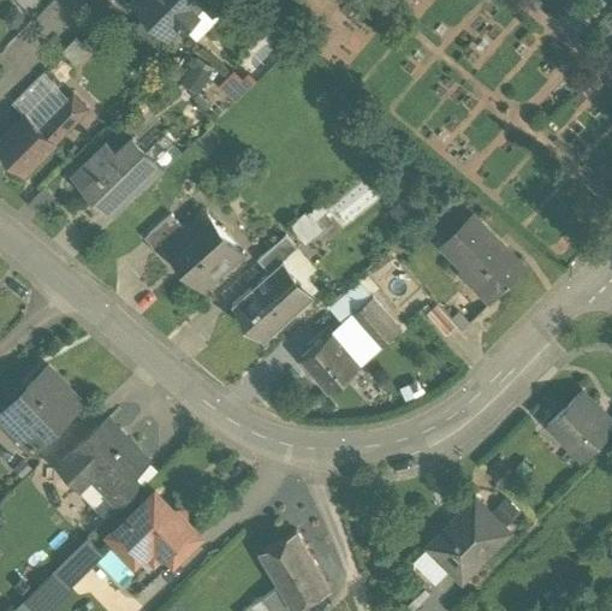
[(201,0),(136,0),(132,5),(166,39),(177,28),(178,29),(179,28),(182,29),(194,17),(190,13),(202,3),(202,1),(201,0)]
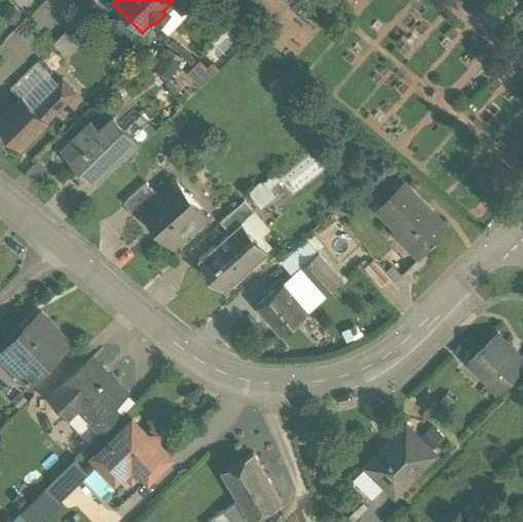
[(192,0),(172,0),(173,1),(173,2),(182,11),(192,0)]
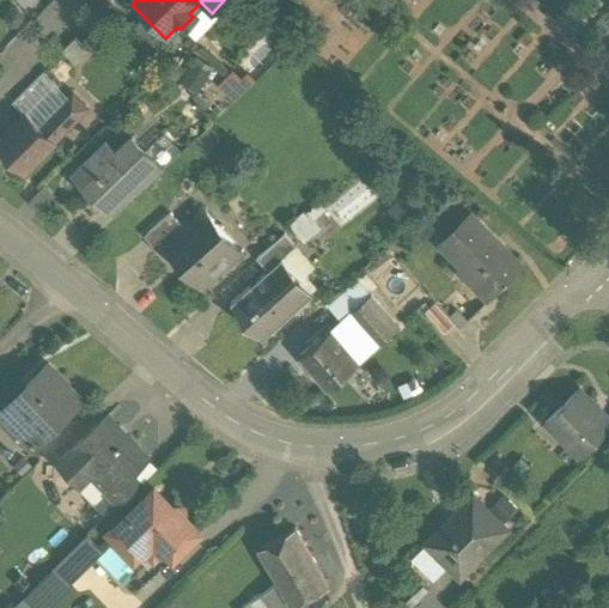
[(238,70),(217,84),(229,102),(250,87),(238,70)]
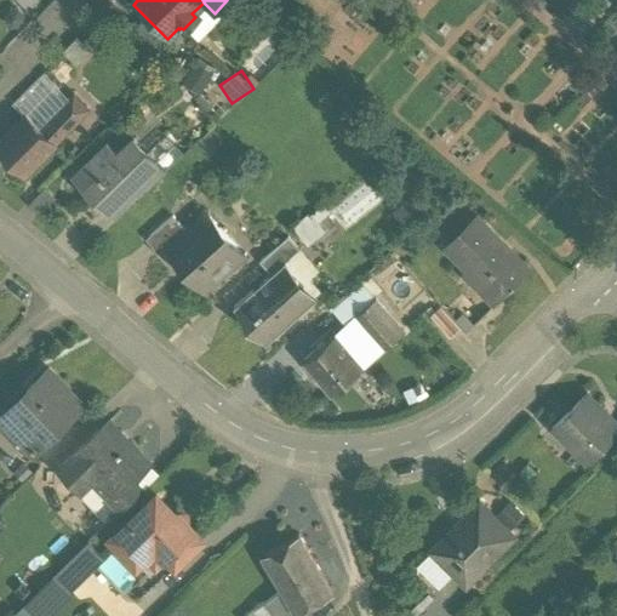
[(40,78),(11,107),(22,118),(23,117),(38,131),(64,104),(66,103),(40,78)]
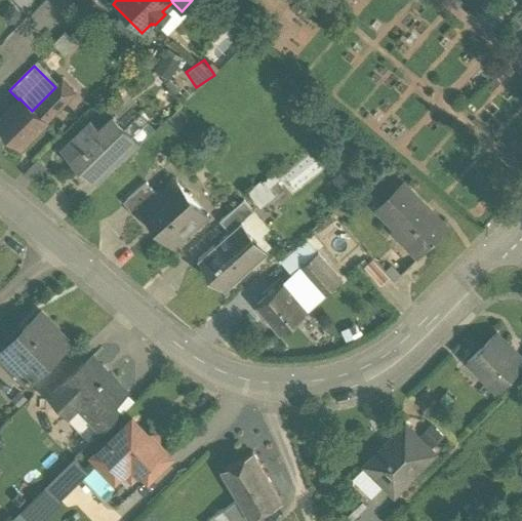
[(74,94),(62,81),(55,87),(54,88),(67,101),(74,94)]
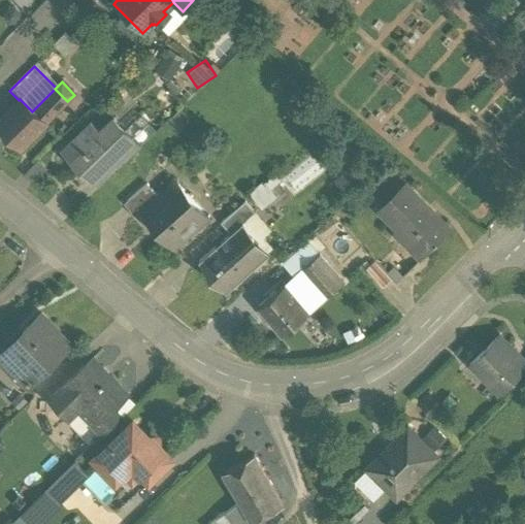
[(55,89),(32,111),(45,124),(67,101),(55,89)]
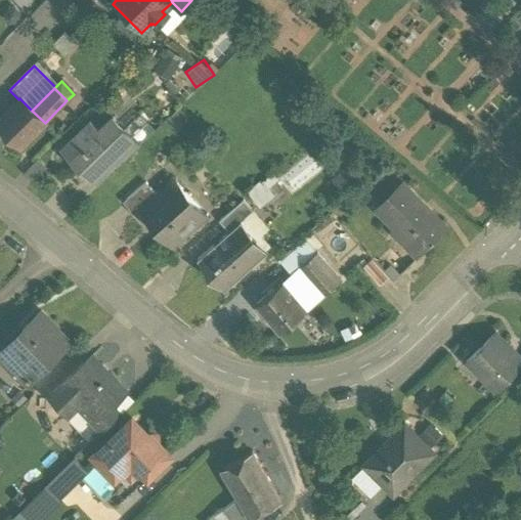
[(18,99),(0,118),(0,128),(19,148),(45,123),(32,111),(19,98),(18,99)]
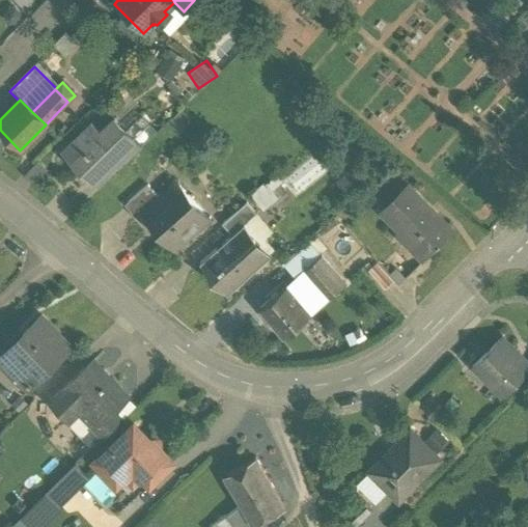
[(89,128),(75,142),(82,150),(71,162),(89,182),(121,150),(131,141),(113,122),(98,136),(89,128)]
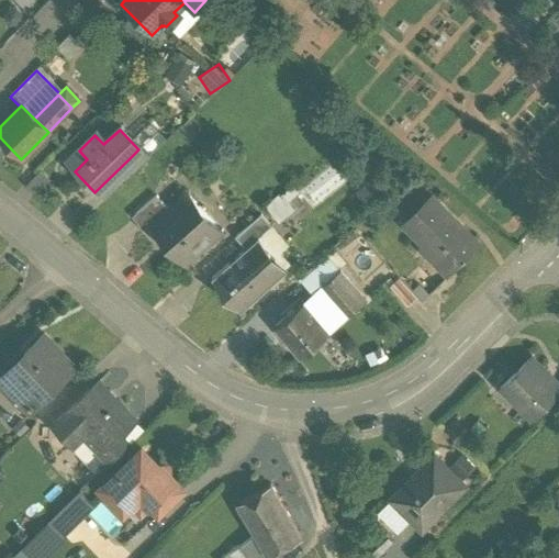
[(138,149),(129,159),(137,169),(148,159),(138,149)]
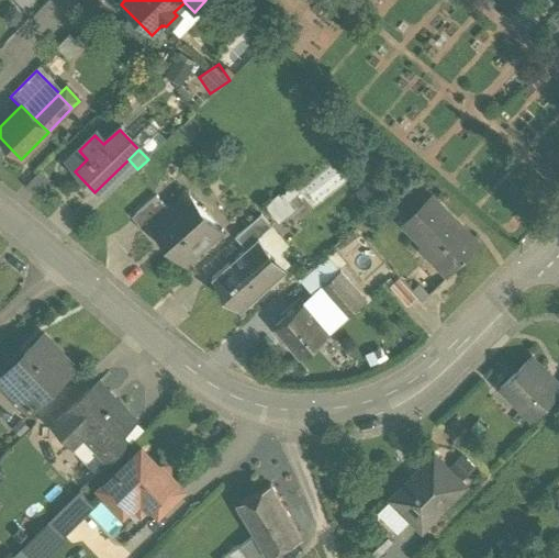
[(79,151),(66,163),(75,171),(87,159),(79,151)]
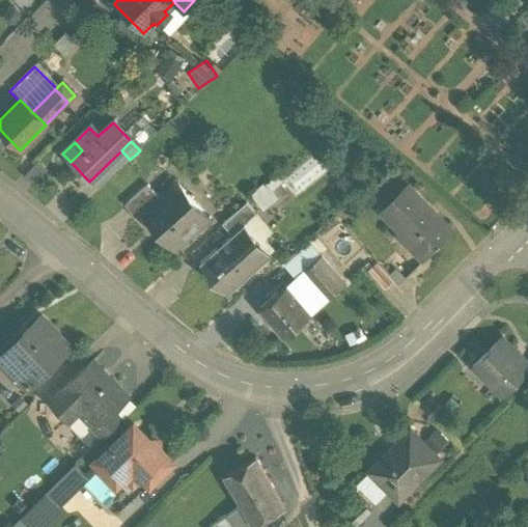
[(121,150),(89,182),(98,191),(130,160),(121,150)]
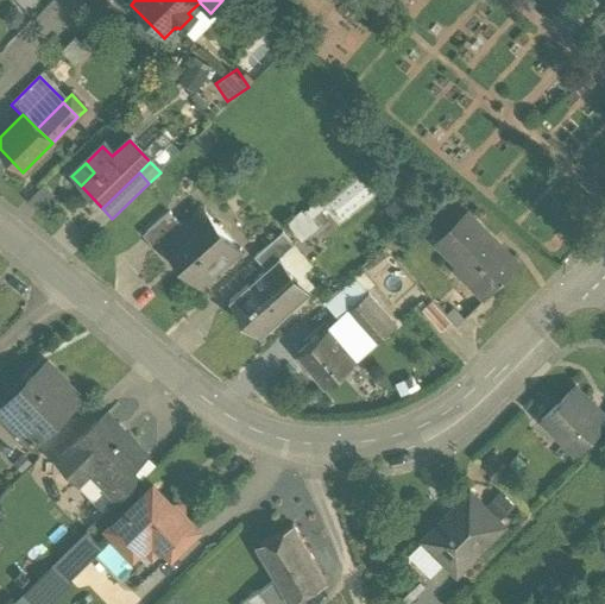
[(203,209),(181,230),(180,227),(161,244),(183,270),(182,272),(196,289),(239,251),(239,250),(237,251),(202,213),(205,212),(203,209)]
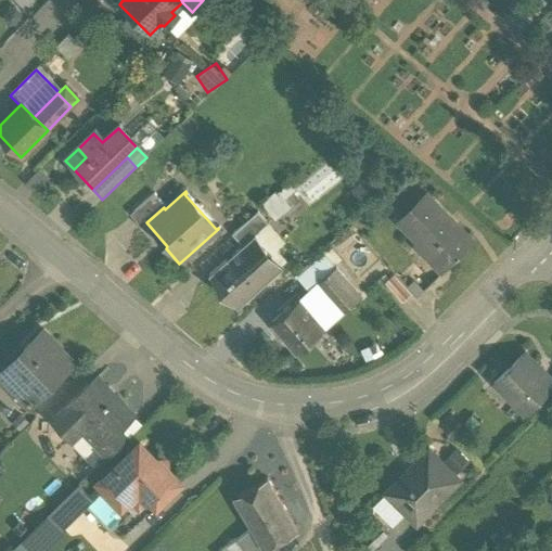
[(473,242),(425,194),(396,223),(437,265),(444,271),(447,268),(473,242)]
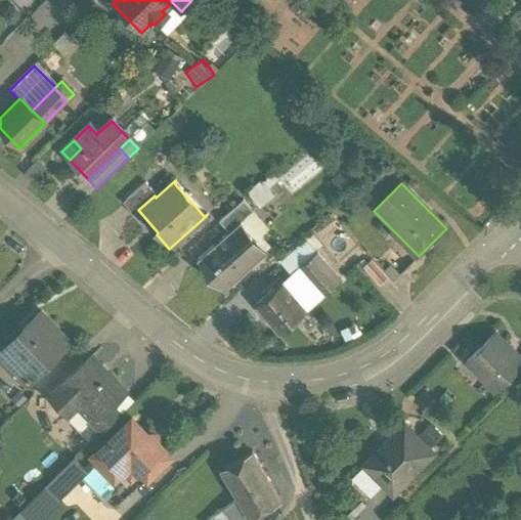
[(144,184),(122,204),(132,215),(138,210),(155,196),(144,184)]
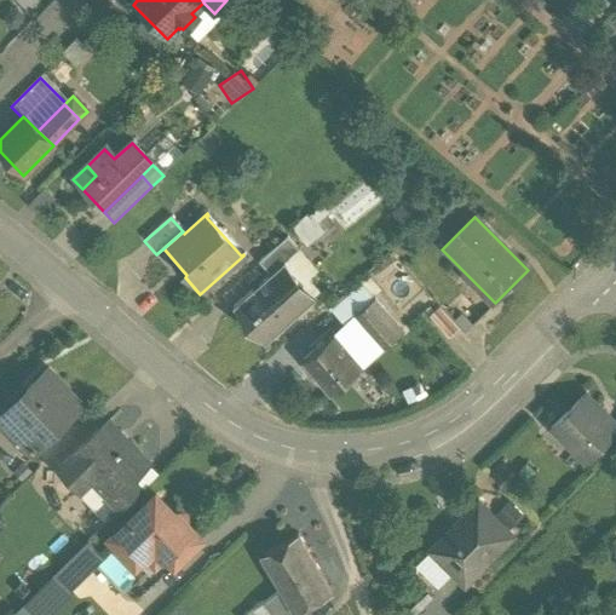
[(286,240),(258,263),(269,276),(282,264),(297,252),(286,240)]
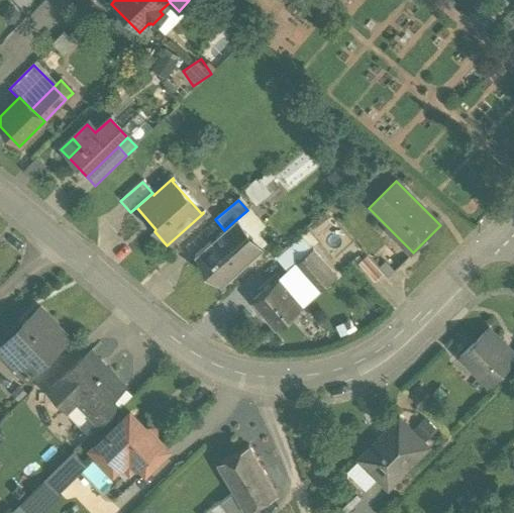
[(224,230),(193,258),(219,288),(263,250),(235,220),(224,230)]
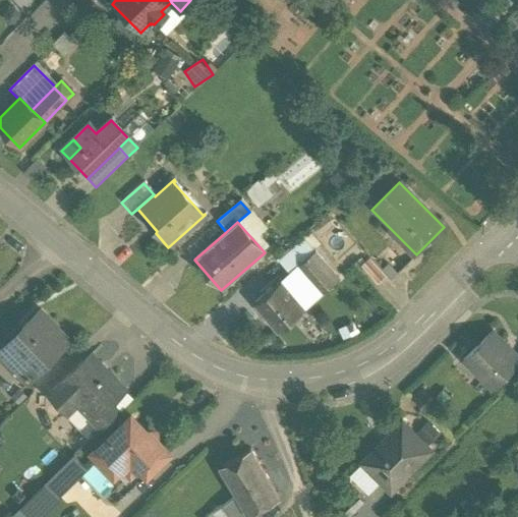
[(314,243),(305,234),(296,241),(305,251),(314,243)]
